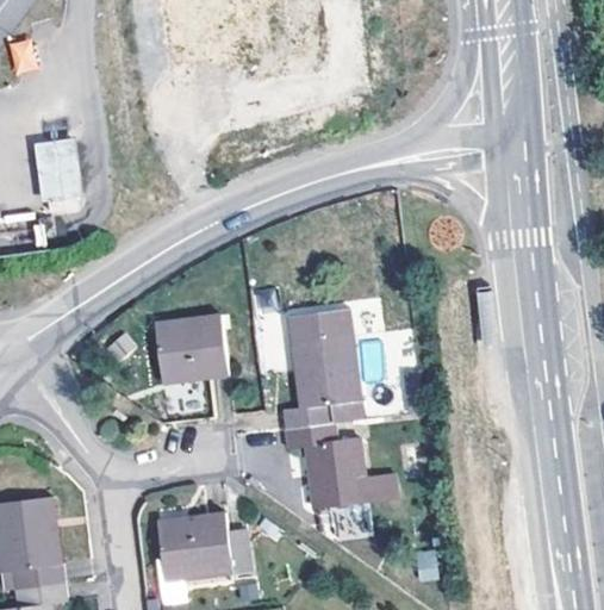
[(279,0),(156,0),(164,60),(218,54),(222,83),(282,76),(274,8),(280,8),(279,0)]
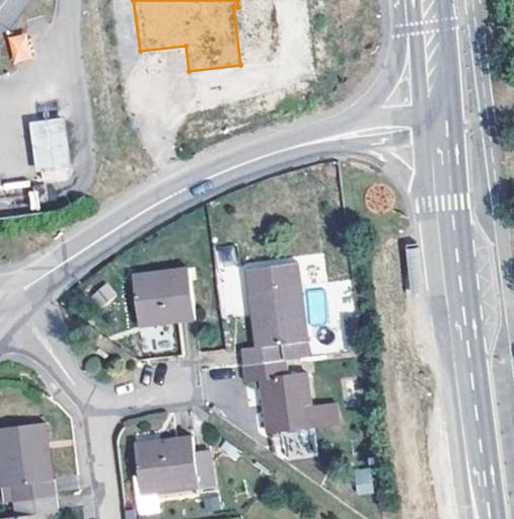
[(20,31),(1,38),(8,63),(27,58),(20,31)]
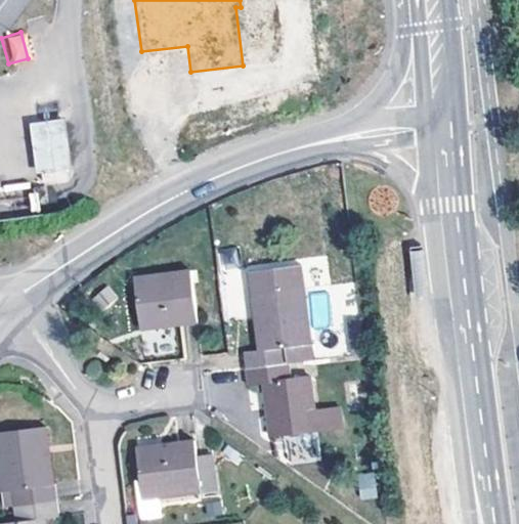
[(60,119),(25,122),(28,173),(65,170),(60,119)]
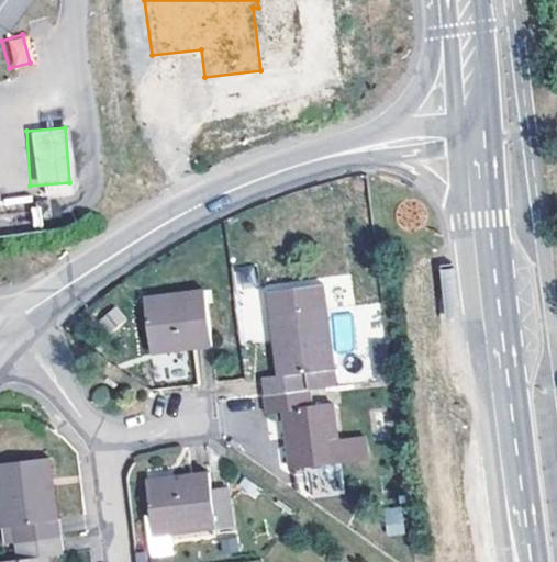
[(225,276),(238,294),(255,282),(242,263),(225,276)]
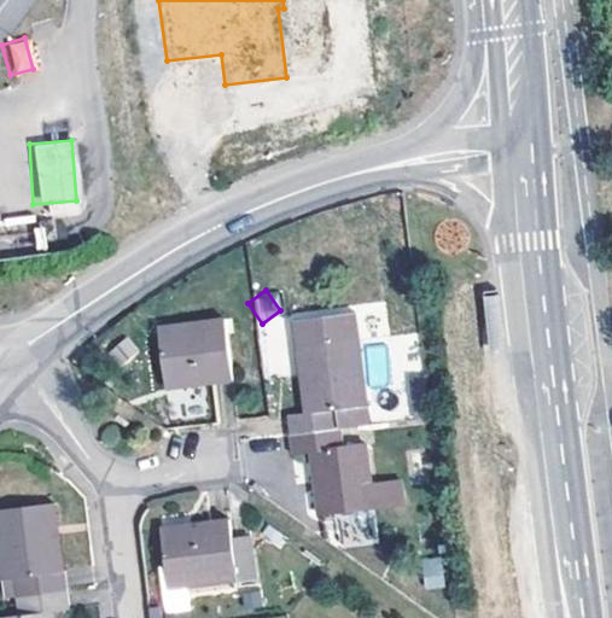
[(285,413),(287,433),(339,427),(336,407),(362,403),(351,312),(292,318),(303,409),(285,413)]
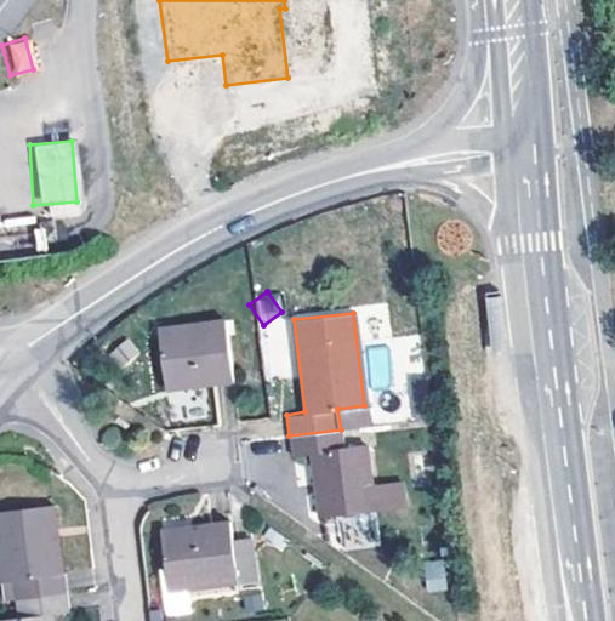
[(164,388),(233,380),(223,319),(157,328),(164,388)]
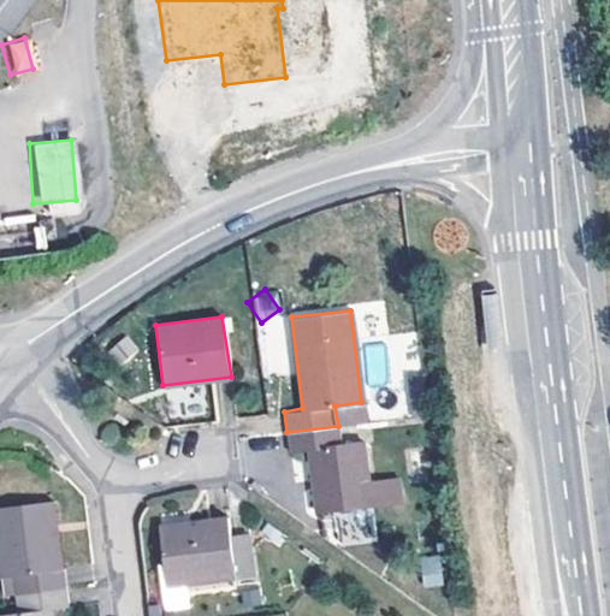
[(317,514),(371,508),(367,484),(362,443),(341,444),(338,426),(286,432),(288,450),(307,449),(317,514)]
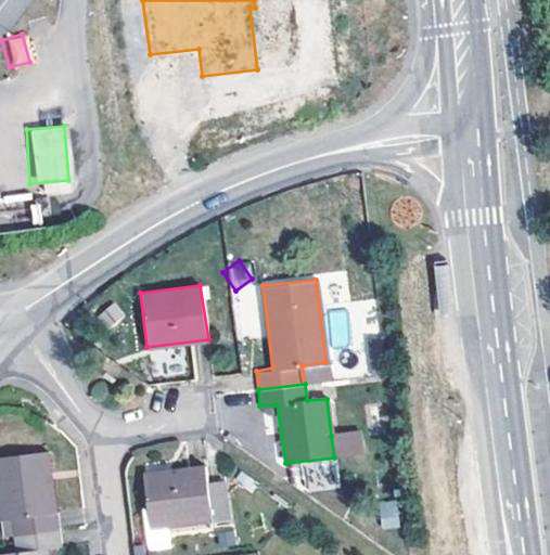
[(331,436),(334,457),(360,454),(358,433),(331,436)]
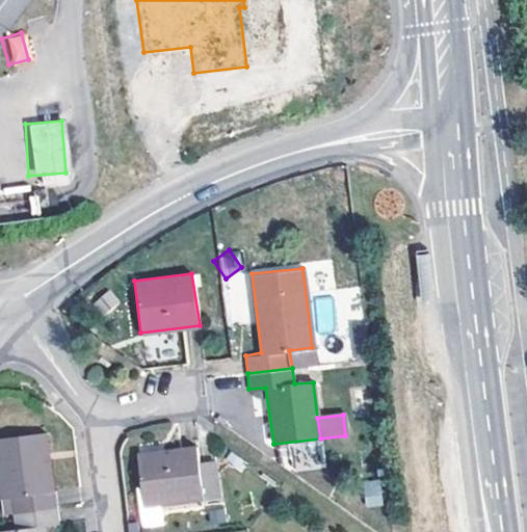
[(9,498),(10,513),(55,507),(54,494),(51,494),(44,433),(0,440),(0,490),(1,499),(9,498)]
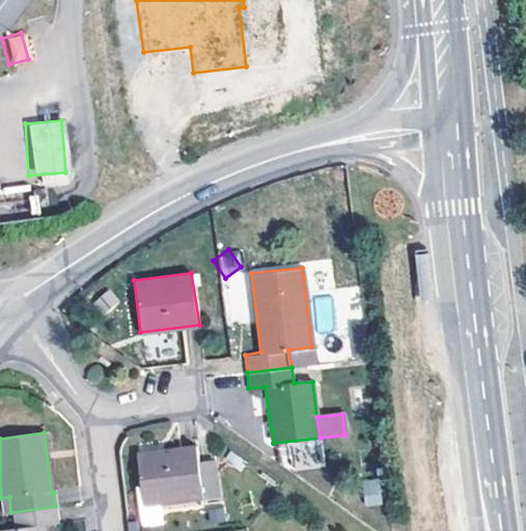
[(143,505),(200,498),(196,464),(193,446),(137,453),(143,505)]
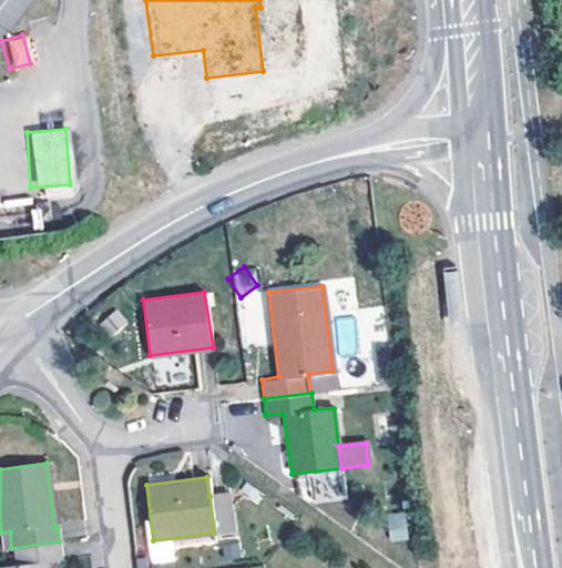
[(210,496),(214,533),(231,530),(226,494),(210,496)]
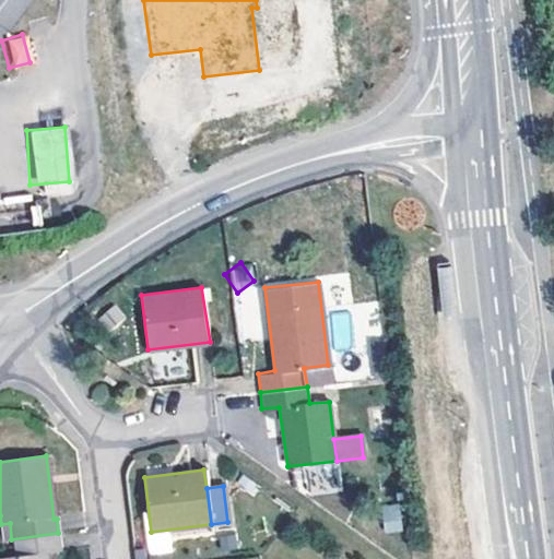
[(377,507),(379,532),(393,531),(391,504),(377,507)]
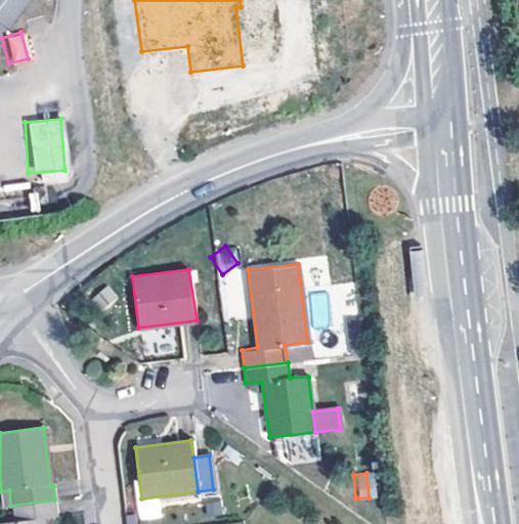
[(57,518),(54,499),(10,506),(12,522),(1,523),(43,523),(43,520),(57,518)]
